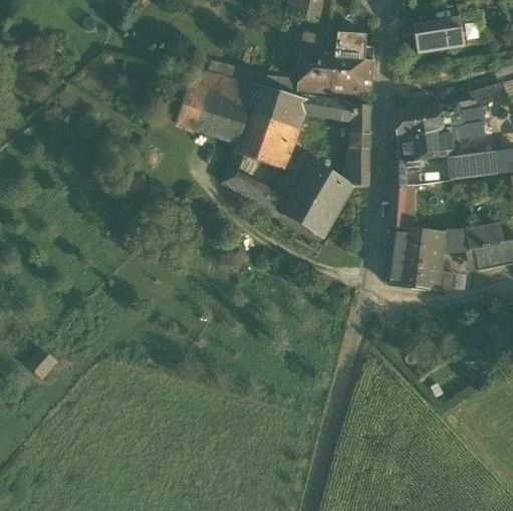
[(288,0),(286,12),(317,20),(321,0),(288,0)]
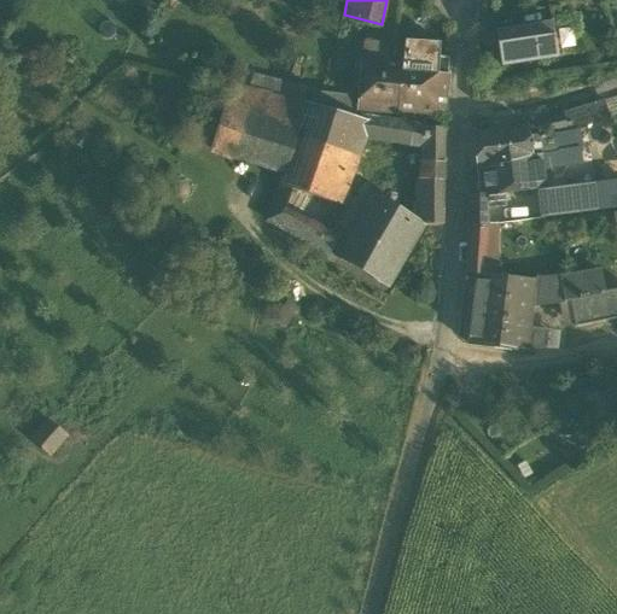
[(498,29),(502,64),(559,56),(556,33),(554,21),(498,29)]
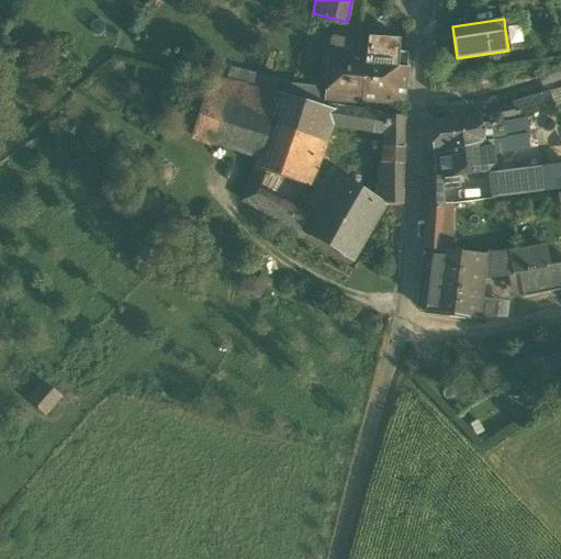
[(332,33),(331,49),(358,52),(359,44),(359,35),(332,33)]
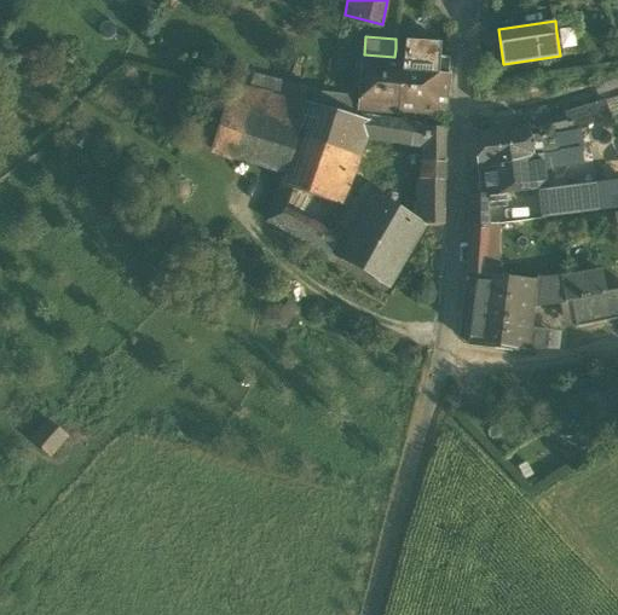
[(404,68),(440,71),(440,53),(442,40),(406,38),(405,50),(404,68)]
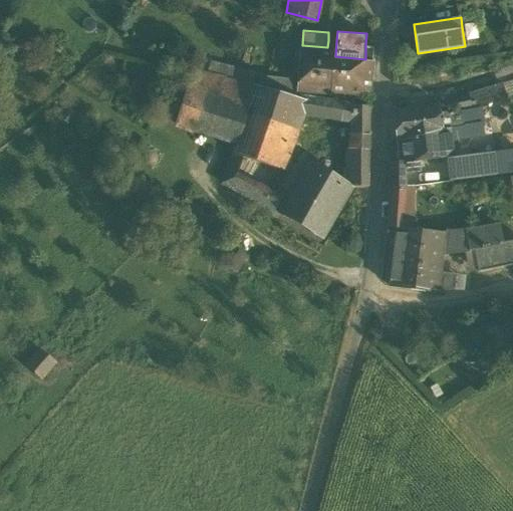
[(298,89),(331,92),(331,90),(335,56),(336,41),(328,40),(327,47),(302,45),(301,55),(298,89)]
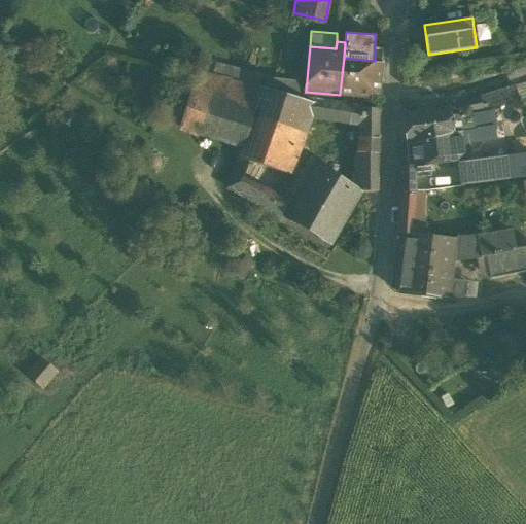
[(384,46),(375,45),(375,61),(383,62),(384,46)]
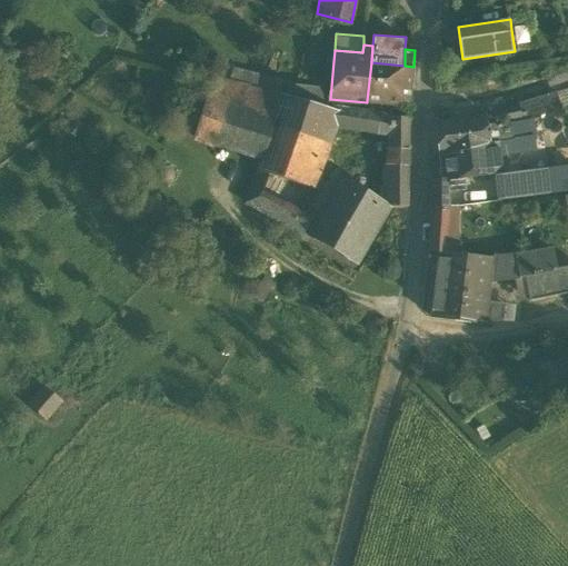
[(218,62),(215,76),(230,79),(235,68),(235,67),(218,62)]
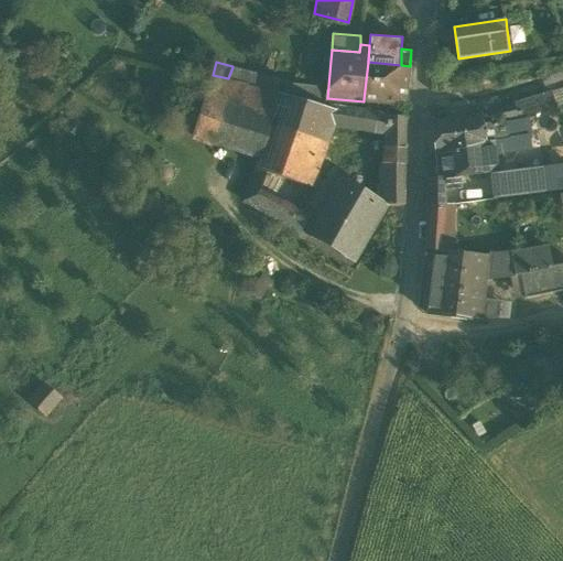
[(368,62),(364,99),(369,99),(407,101),(410,66),(401,65),(368,62)]
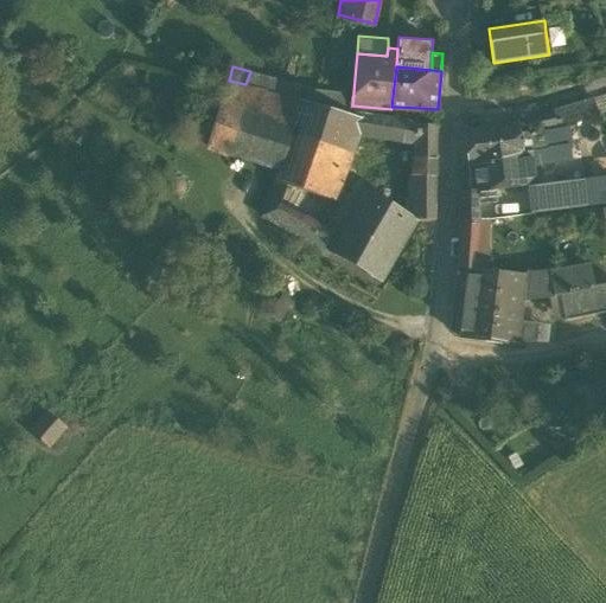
[(304,100),(311,101),(314,89),(250,72),(246,84),(304,100)]
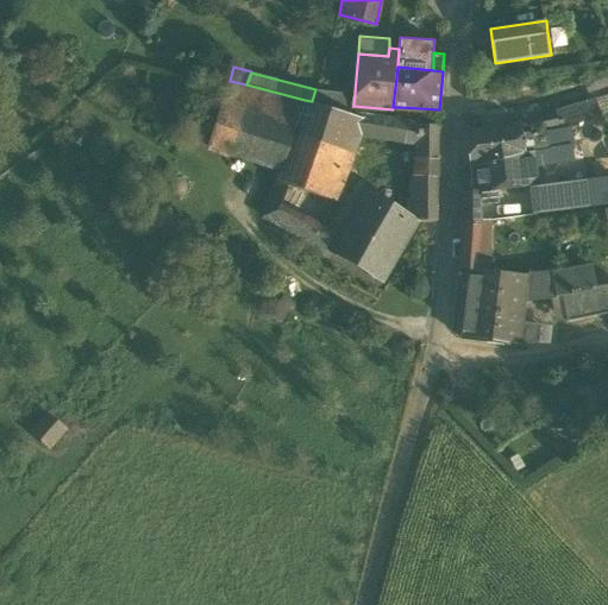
[(192,138),(281,168),(305,100),(246,84),(230,81),(224,102),(206,96),(192,138)]
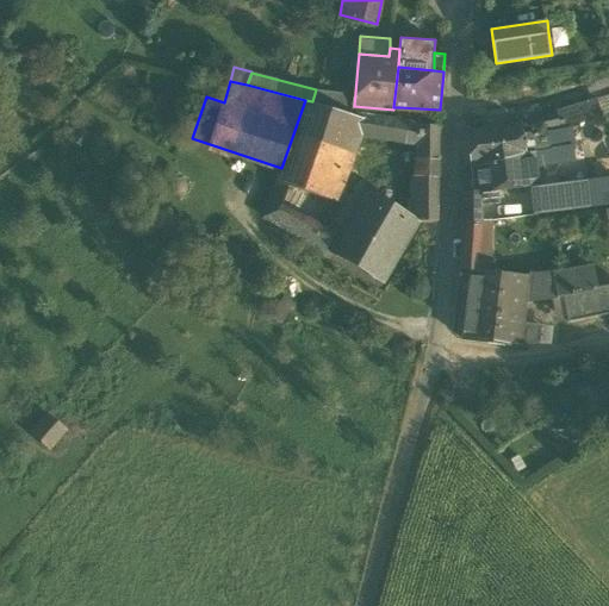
[(317,87),(316,89),(312,101),(347,112),(347,91),(317,87)]
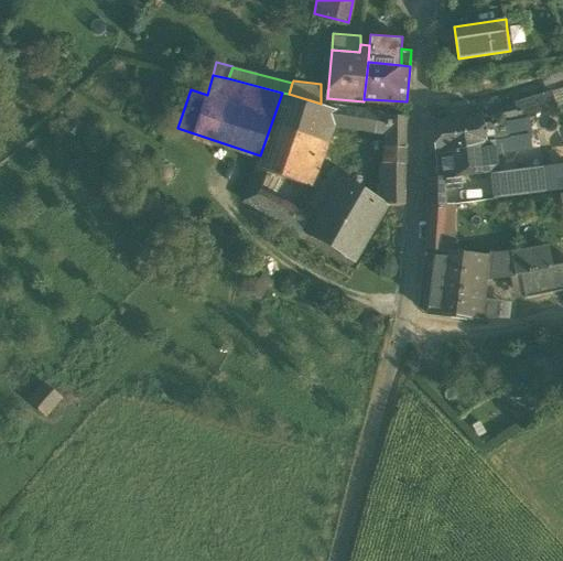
[(562,85),(552,89),(556,104),(562,101),(562,85)]
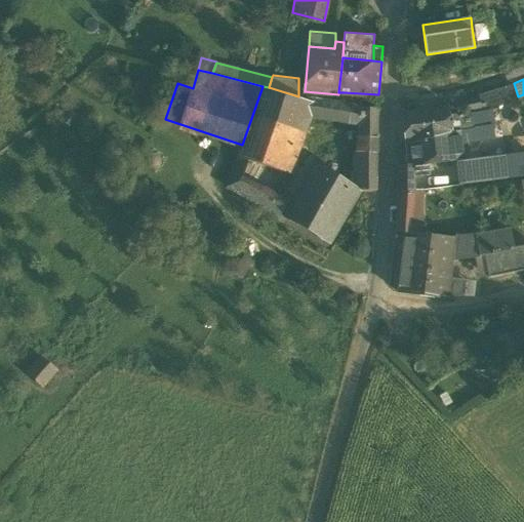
[(514,83),(480,94),(482,109),(487,108),(518,96),(514,83)]
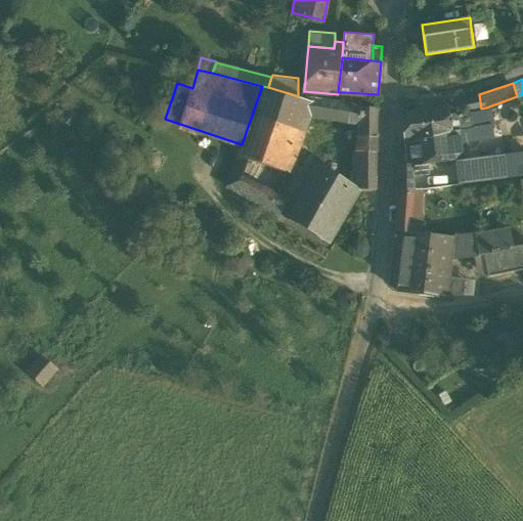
[(268,87),(262,86),(242,144),(238,155),(249,159),(285,170),(304,112),(307,99),(306,98),(298,96),(268,87)]
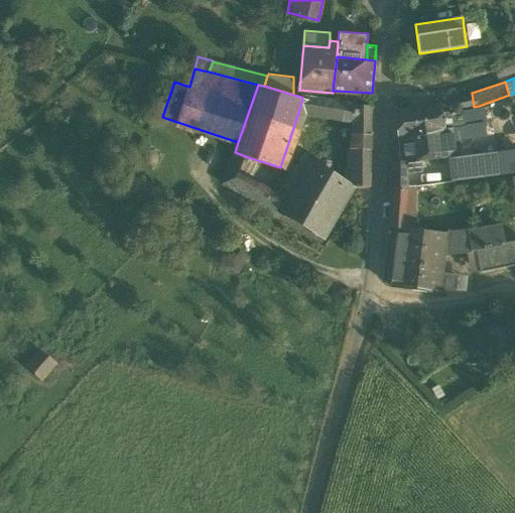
[(464,109),(474,107),(472,93),(447,98),(451,112),(442,113),(445,129),(453,127),(457,126),(467,124),(464,109)]
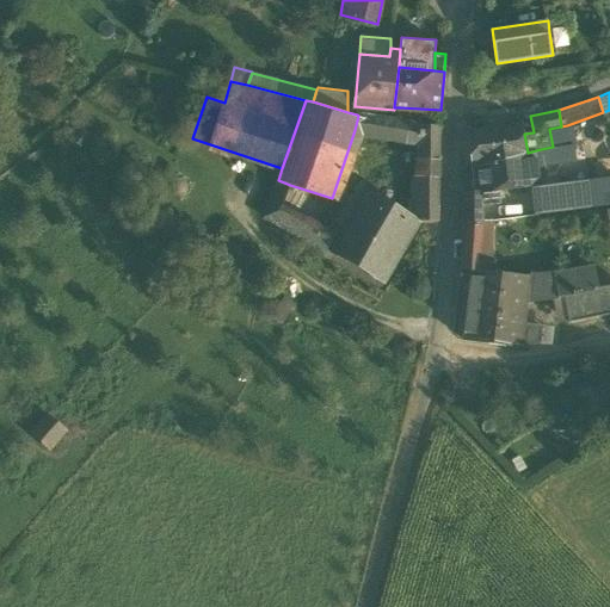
[(358,111),(357,115),(358,116),(355,130),(421,143),(423,143),(423,122),(399,118),(393,117),(358,111)]
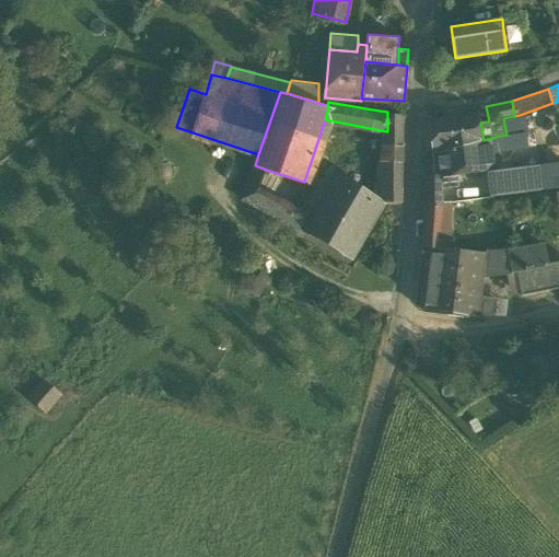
[(403,115),(387,112),(387,131),(386,131),(386,144),(402,146),(403,115)]
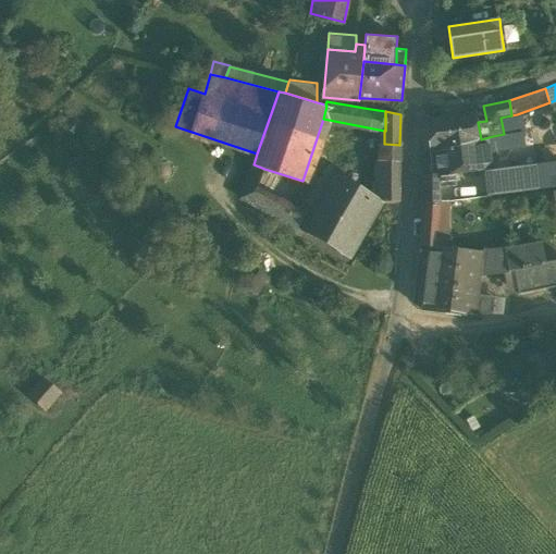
[(427,119),(431,149),(481,139),(478,122),(477,112),(427,119)]
